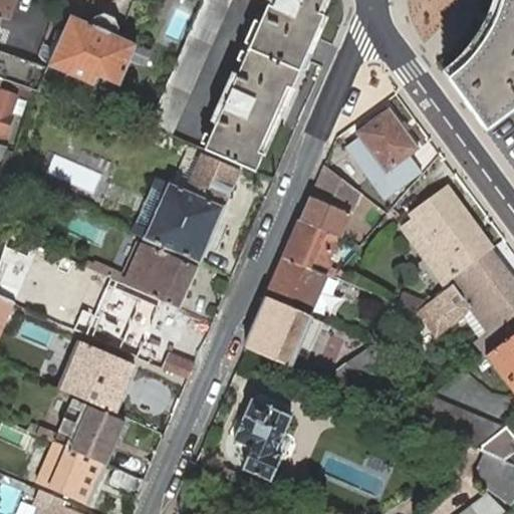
[(0,0),(0,17),(1,18),(10,21),(16,3),(16,0),(0,0)]
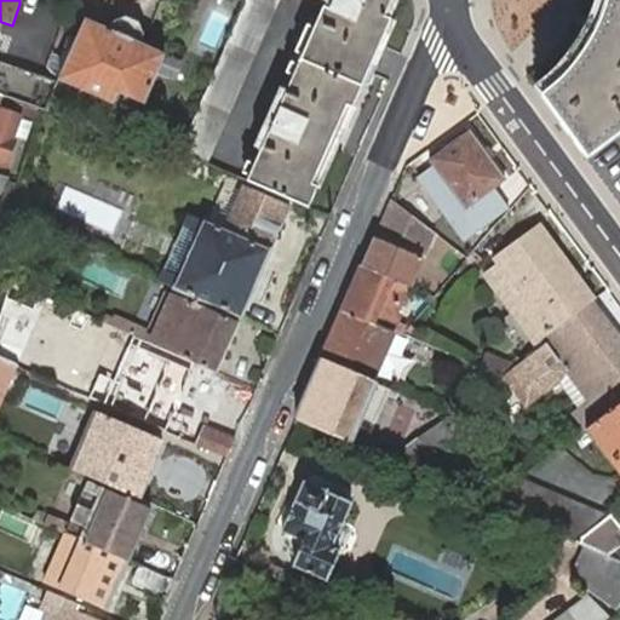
[(246,0),(187,138),(183,145),(185,154),(208,165),(279,0),(246,0)]
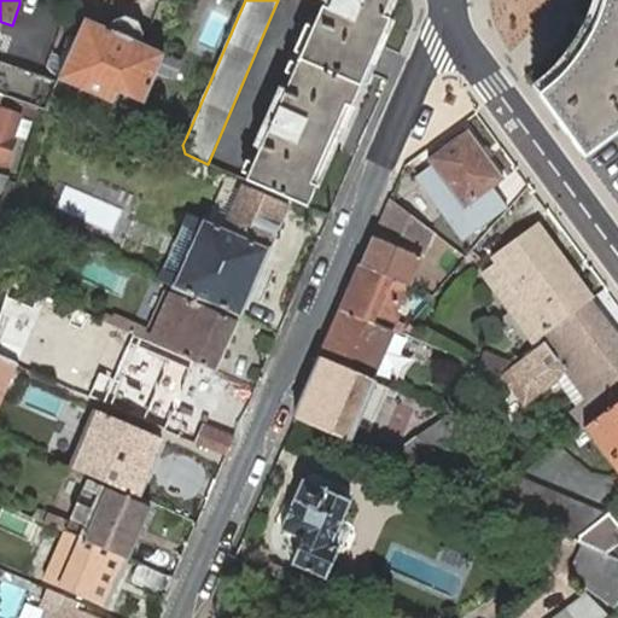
[(319,0),(325,3),(279,108),(273,105),(255,147),(261,150),(248,181),(308,208),(318,187),(312,185),(345,105),(351,109),(390,21),(384,17),(391,3),(391,0),(319,0)]
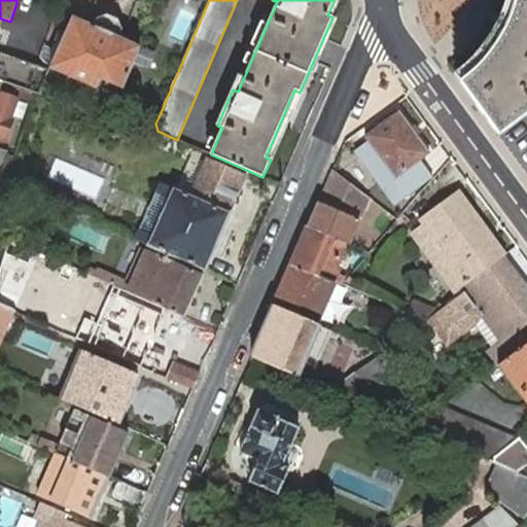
[(460,82),(498,134),(526,111),(526,0),(516,0),(515,5),(513,11),(511,16),(508,23),(505,28),(502,33),(499,39),(496,43),(493,48),(490,54),(486,58),(482,63),(478,67),(473,71),(469,74),(464,79),(460,82)]
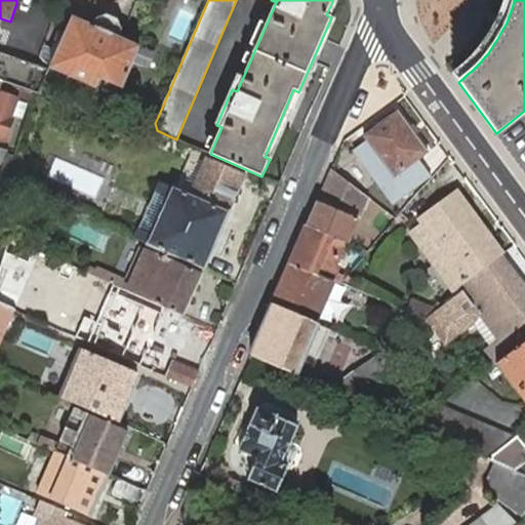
[(62,42),(58,50),(50,68),(62,73),(96,88),(105,92),(119,98),(122,89),(139,46),(119,37),(123,30),(119,19),(107,14),(96,19),(94,26),(73,16),(62,42)]
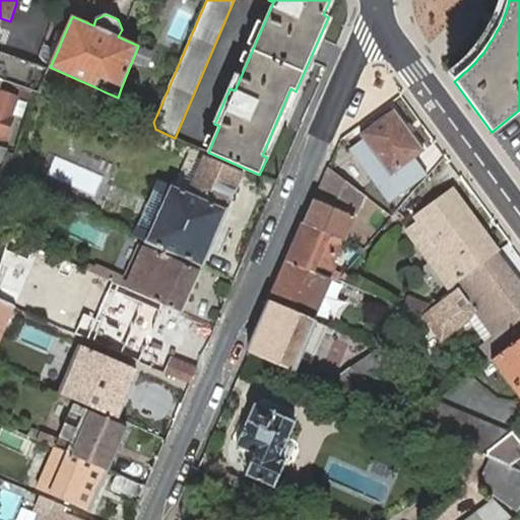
[(0,17),(0,80),(2,81),(35,91),(39,93),(50,67),(0,51),(0,24),(1,18),(0,17)]
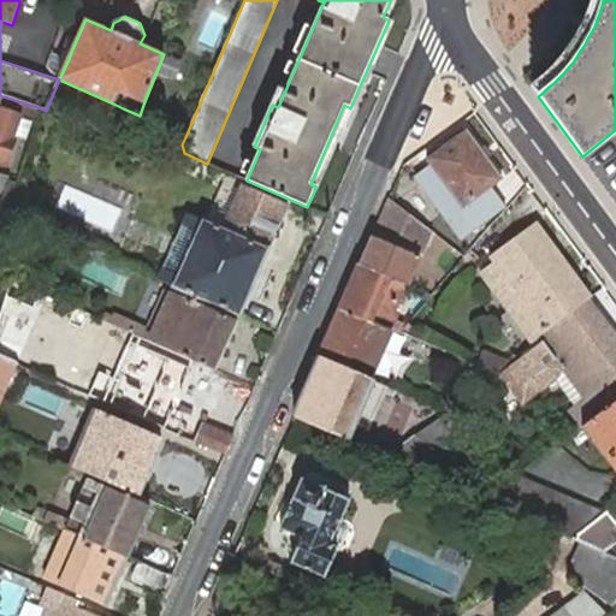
[(118,118),(123,108),(113,104),(72,86),(67,95),(118,118)]
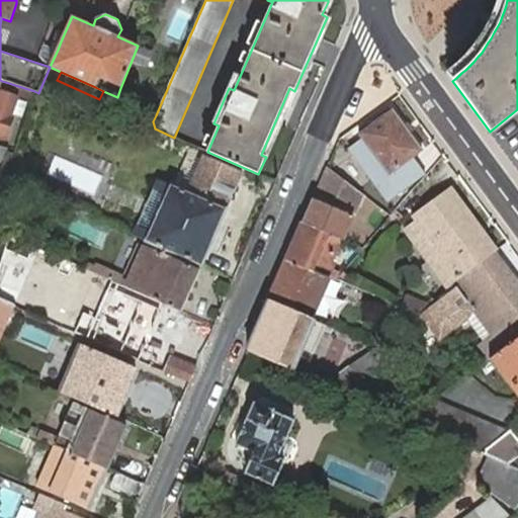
[(0,87),(2,81),(0,80),(0,135),(6,137),(20,96),(0,89),(0,87)]
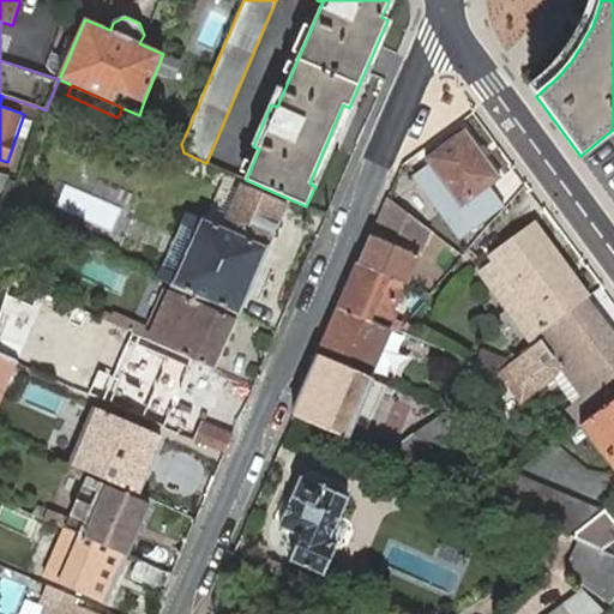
[(0,106),(24,114),(37,119),(41,108),(2,96),(0,103),(0,106)]
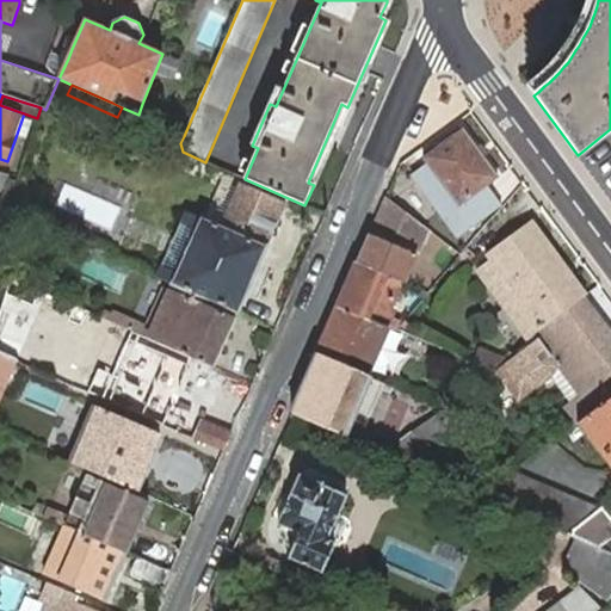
[(418,171),(412,176),(433,204),(438,201),(449,215),(498,179),(463,130),(415,164),(418,171)]
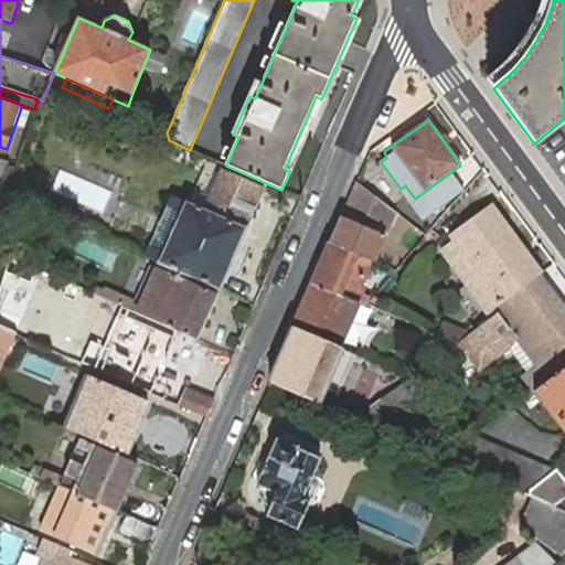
[(0,191),(8,164),(10,161),(1,159),(0,161),(0,191)]
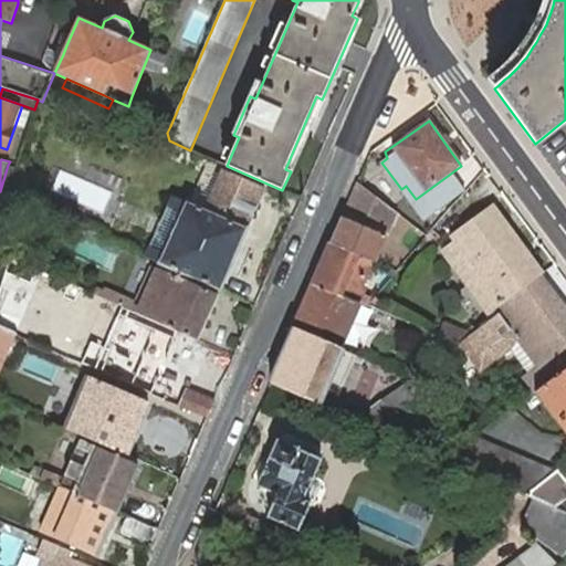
[(0,220),(3,208),(8,197),(17,168),(8,165),(0,191),(0,220)]
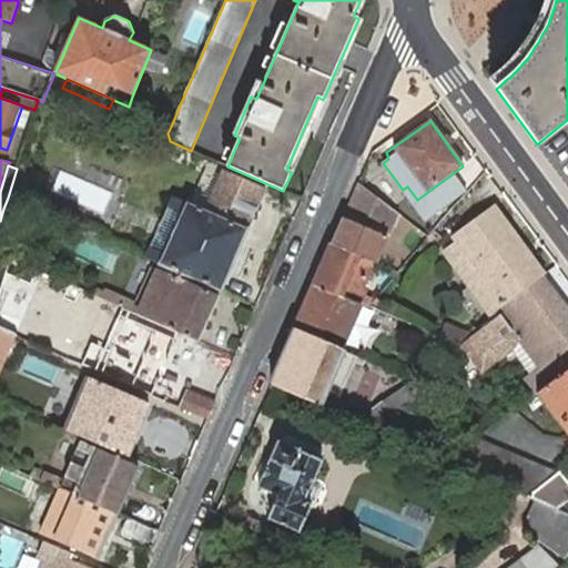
[(150,249),(145,257),(160,263),(162,265),(221,291),(249,231),(266,190),(222,171),(204,211),(186,203),(173,198),(169,208),(182,213),(163,254),(150,249)]
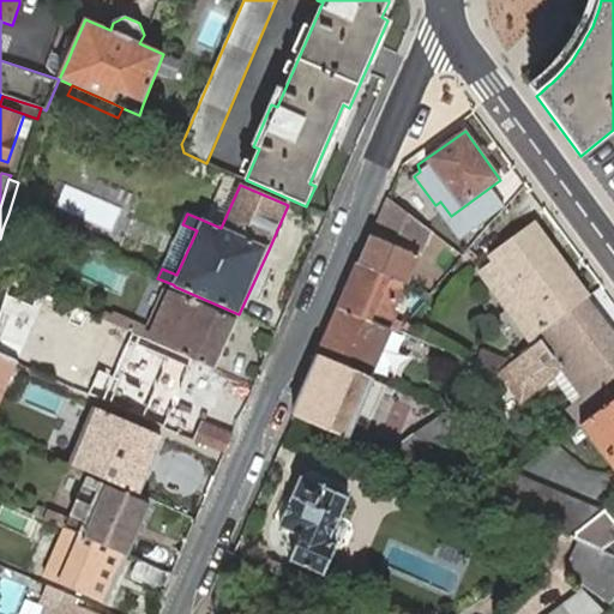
[(429,229),(387,198),(371,236),(359,264),(387,276),(403,283),(405,284),(417,258),(429,229)]
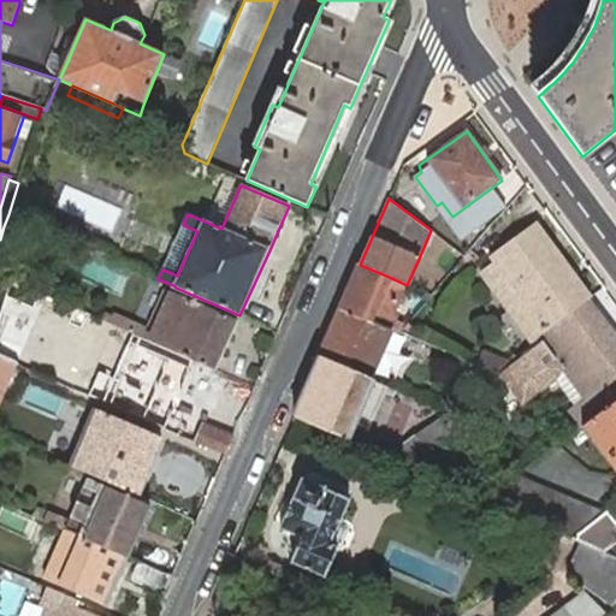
[(465,256),(495,221),(481,211),(463,234),(450,223),(439,237),(465,256)]
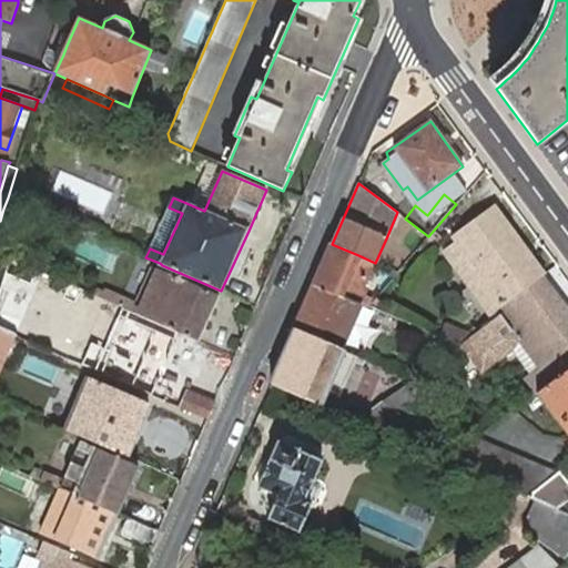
[(182,213),(169,208),(150,249),(163,254),(182,213)]
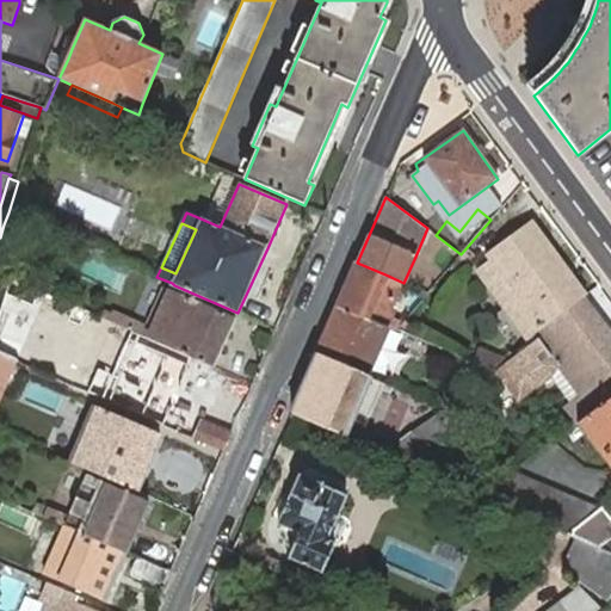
[(585,296),(532,224),(489,255),(508,282),(494,291),(529,338),(585,296)]
